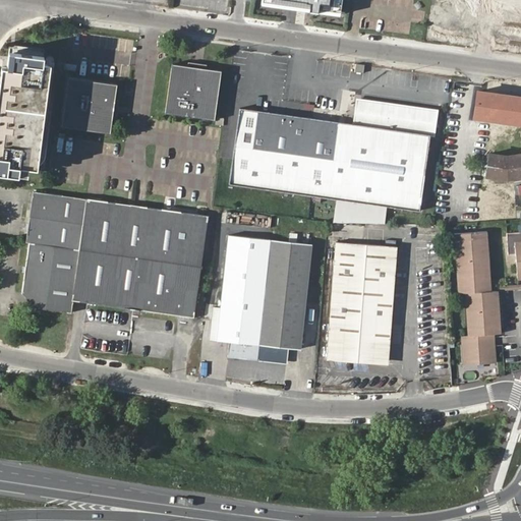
[(520,0),(444,0),(444,3),(520,11),(520,0)]
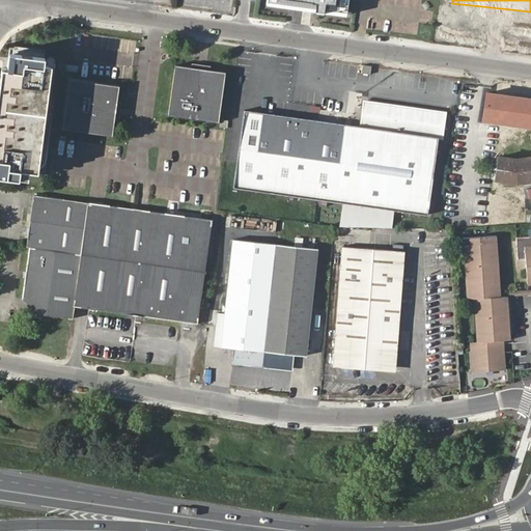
[(61,49),(5,42),(0,78),(0,175),(44,182),(61,49)]
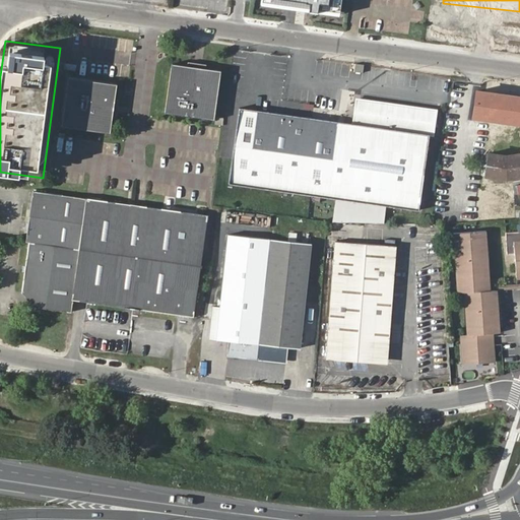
[(174,63),(167,112),(216,118),(222,69),(174,63)]
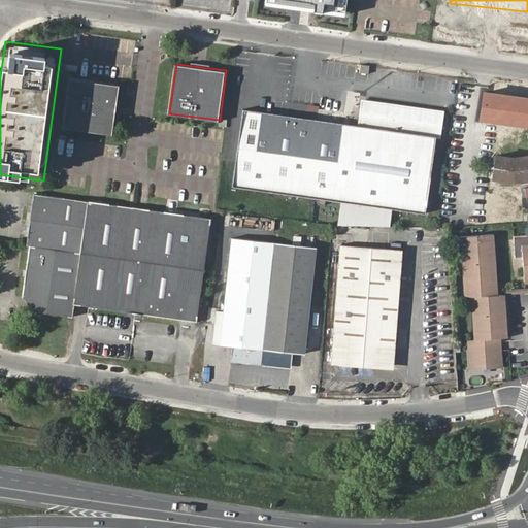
[(368,73),(369,66),(361,64),(360,72),(368,73)]
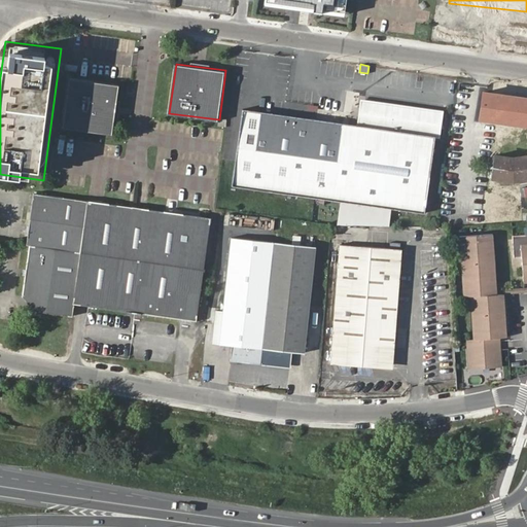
[(98,134),(104,83),(62,77),(56,128),(98,134)]
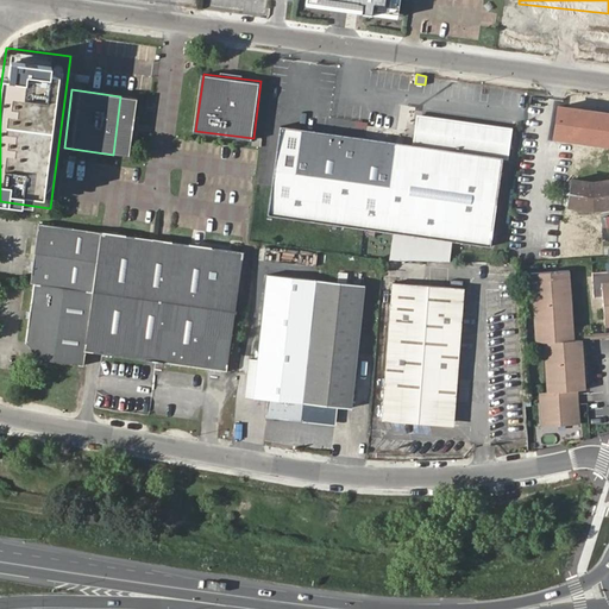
[(129,98),(120,96),(113,155),(121,155),(129,98)]
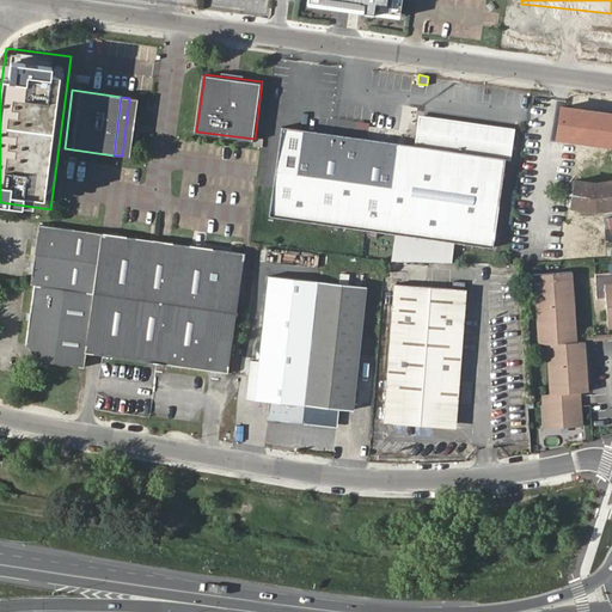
[(421,145),(404,142),(398,231),(494,245),(506,157),(513,158),(516,127),(426,115),(421,145)]
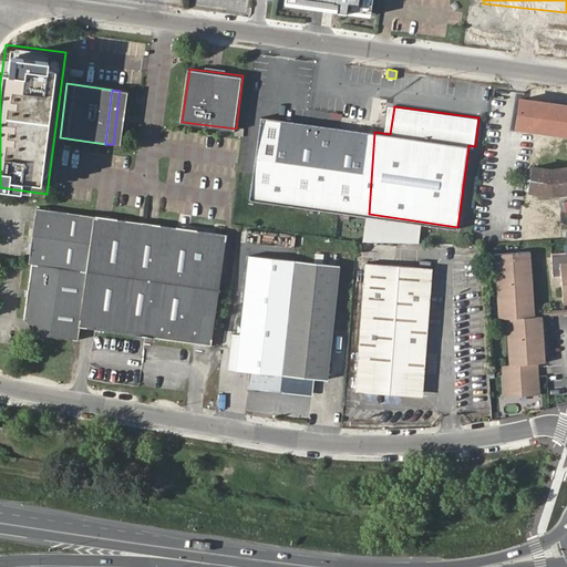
[(369,214),(374,132),(263,117),(251,198),(369,214)]
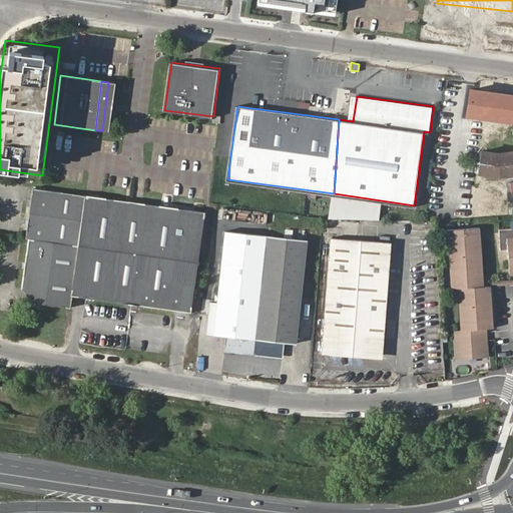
[(512,131),(512,136),(512,137),(512,148),(498,150),(480,147),(477,169),(498,173),(512,171),(512,179),(512,185),(512,131)]
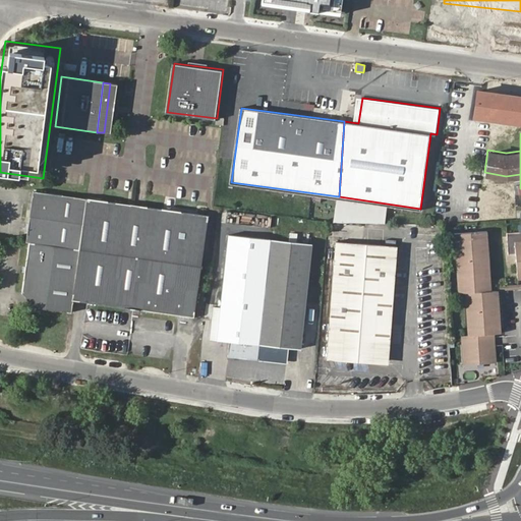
[(27,244),(20,295),(33,297),(32,309),(70,314),(72,302),(193,317),(206,216),(30,193),(23,243),(27,244)]
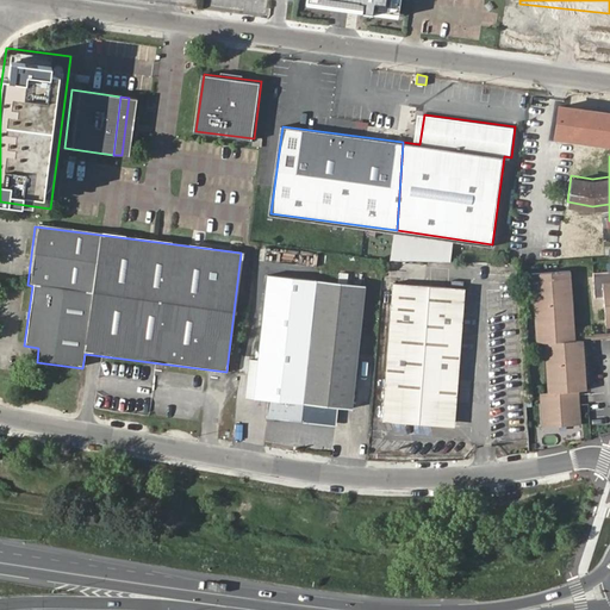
[(560,257),(582,257),(583,241),(561,241),(560,257)]
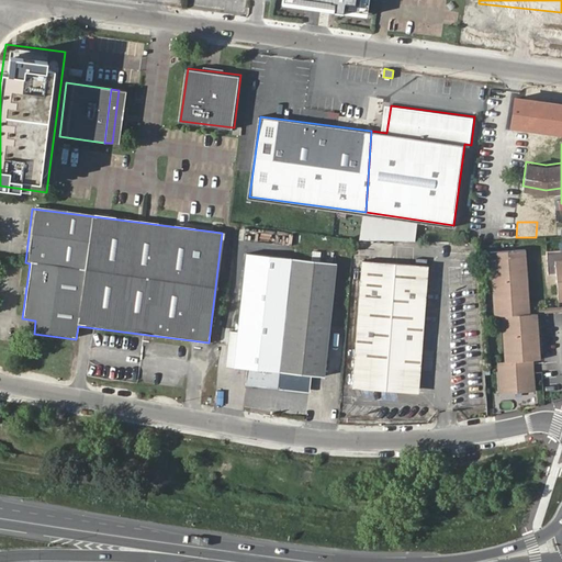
[(504,360),(528,359),(535,359),(532,314),(525,314),(519,249),(489,251),(493,316),(499,316),(504,360)]
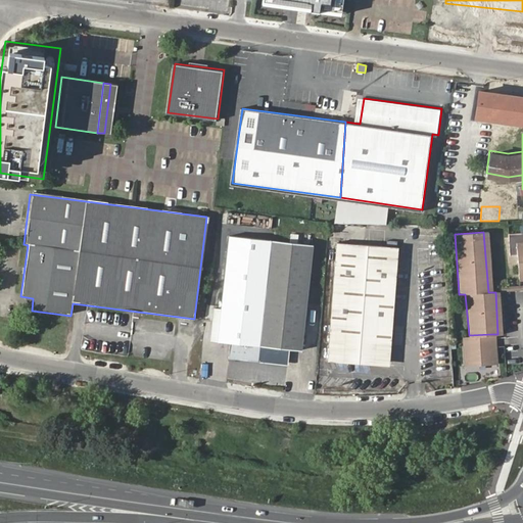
[(228,354),(256,358),(270,239),(228,235),(217,341),(229,342),(228,354)]
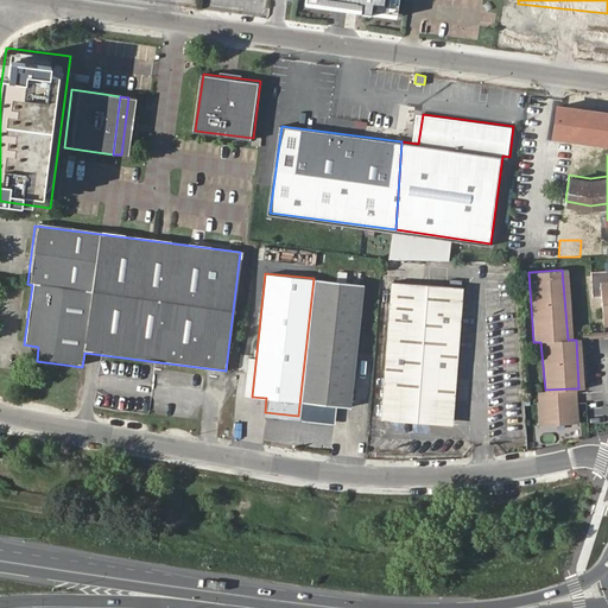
[(597,278),(601,320),(607,318),(607,278),(607,277),(597,278)]
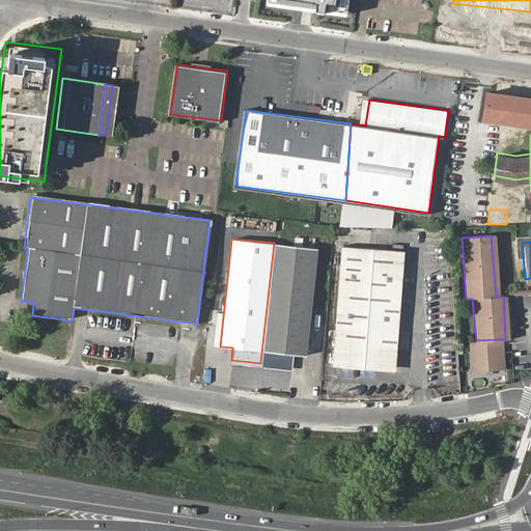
[(274,243),(260,363),(292,367),(294,354),(304,356),(316,248),(274,243)]
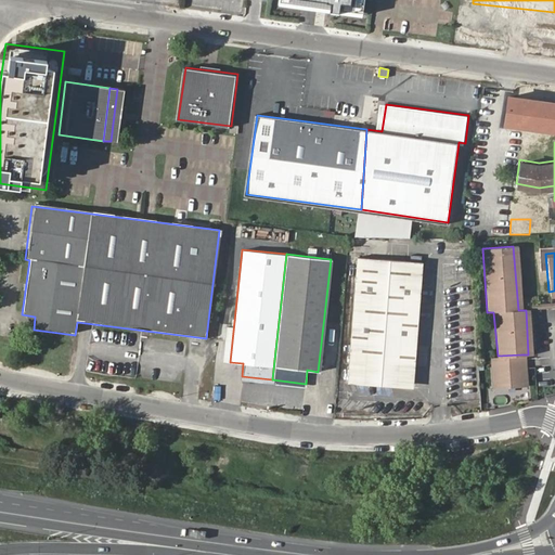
[(356,258),(348,379),(413,385),(420,262),(356,258)]
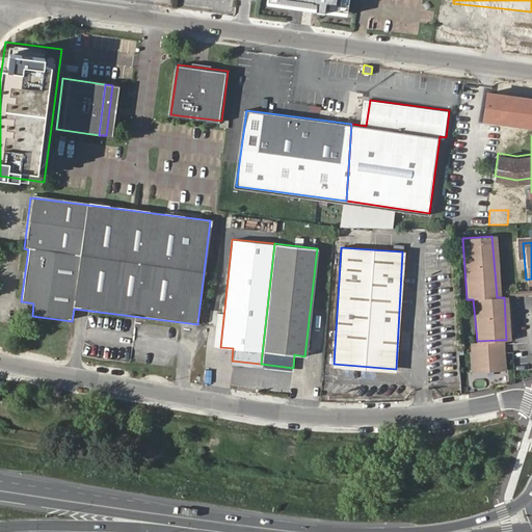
[(502,371),(500,345),(470,346),(473,373),(502,371)]
